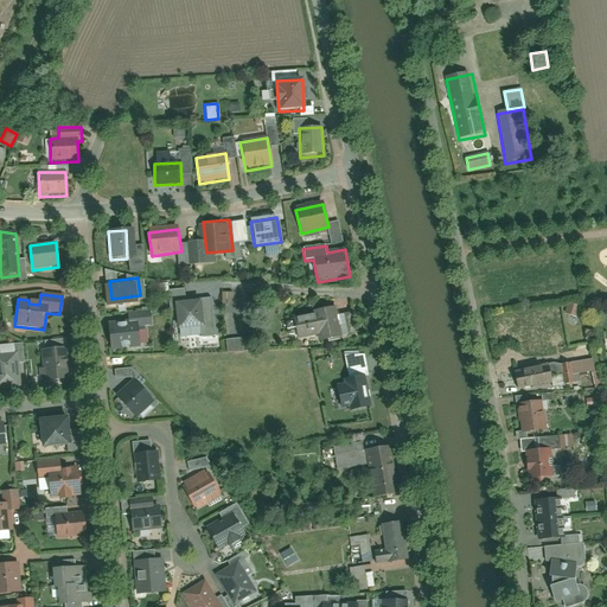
[(204,295),(191,296),(195,321),(208,320),(204,295)]
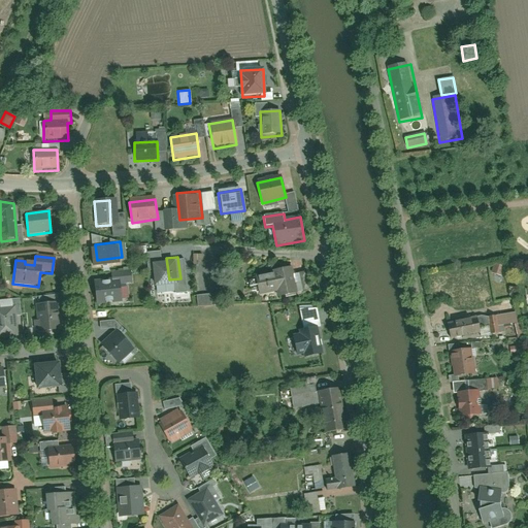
[(166,258),(155,260),(158,282),(169,279),(166,258)]
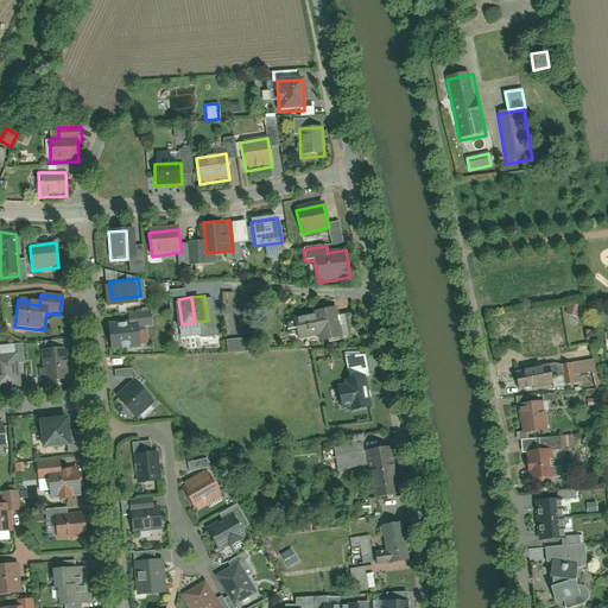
[(293,318),(298,341),(317,336),(320,342),(339,337),(330,306),(312,311),(314,314),(293,318)]
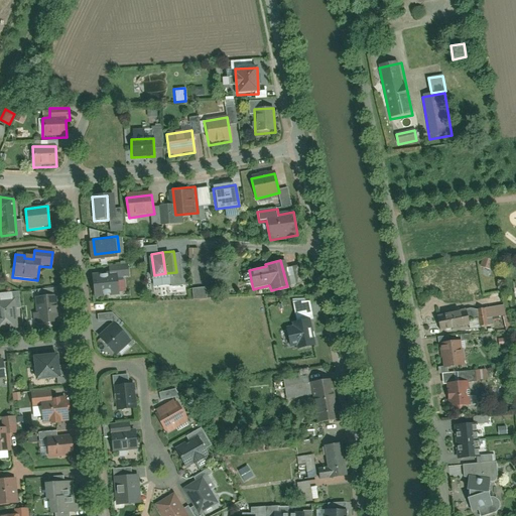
[(119,293),(116,275),(93,278),(95,296),(119,293)]
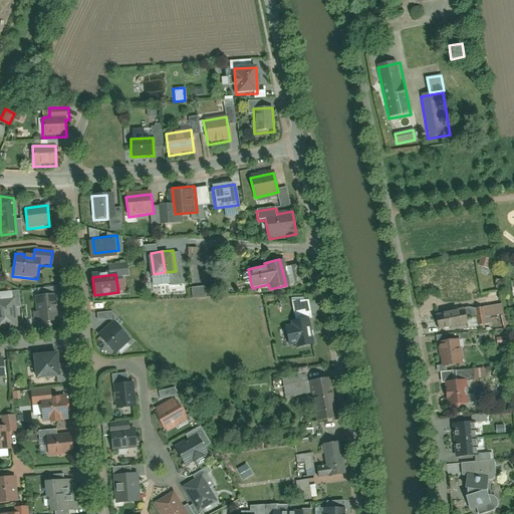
[(191,287),(192,297),(204,296),(204,287),(191,287)]
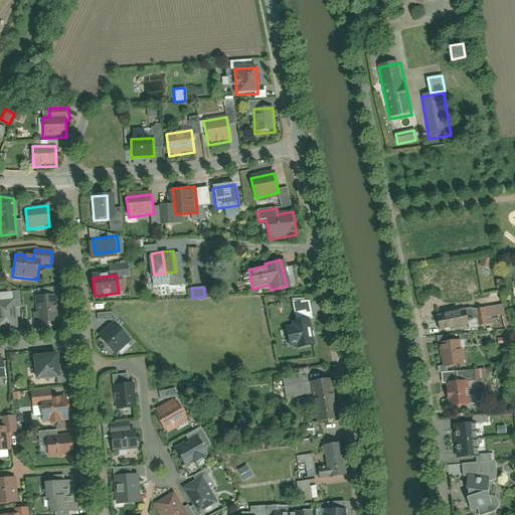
[(59,323),(56,296),(33,299),(36,325),(59,323)]
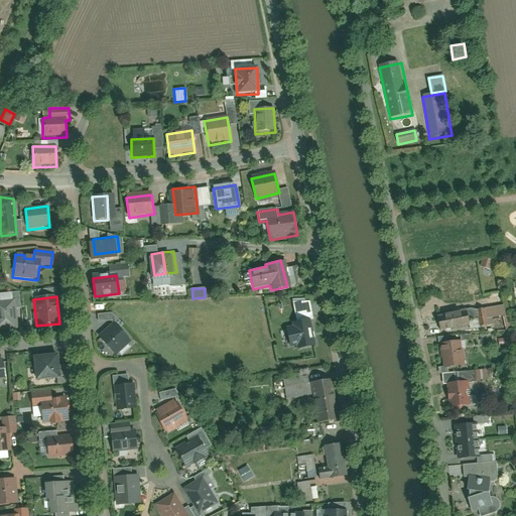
[(15,300),(0,301),(0,331),(17,331),(15,300)]
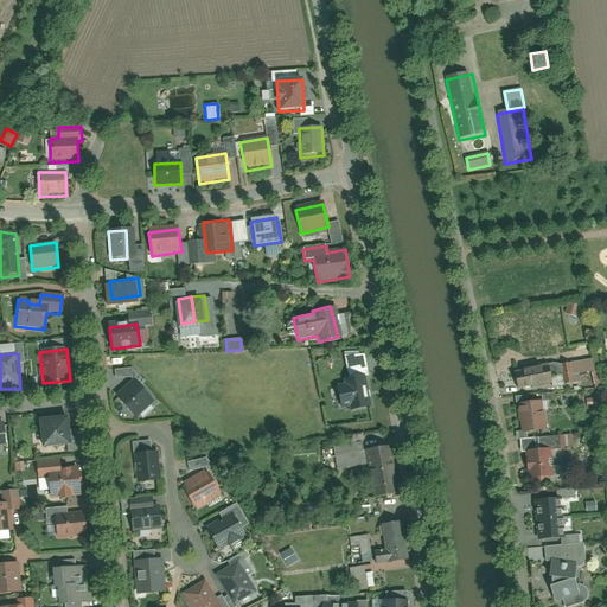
[(592,358),(563,363),(567,383),(579,381),(577,374),(590,371),(593,384),(596,383),(592,358)]
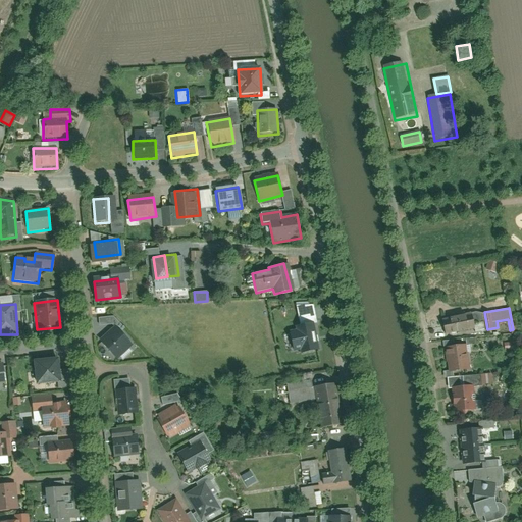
[(432,322),(435,340),(471,333),(468,316),(432,322)]
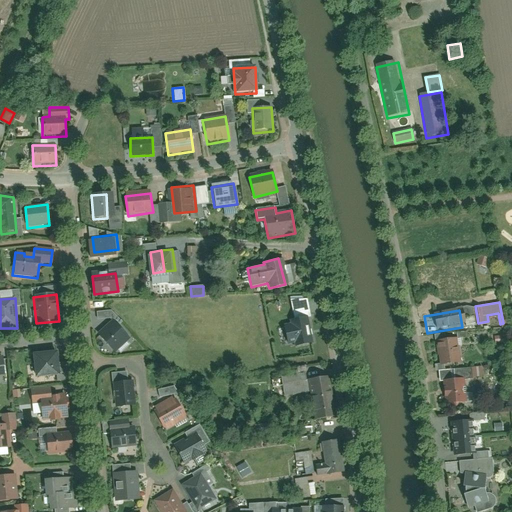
[(296,346),(311,343),(306,317),(291,320),(292,325),(285,326),(288,343),(296,342),(296,346)]
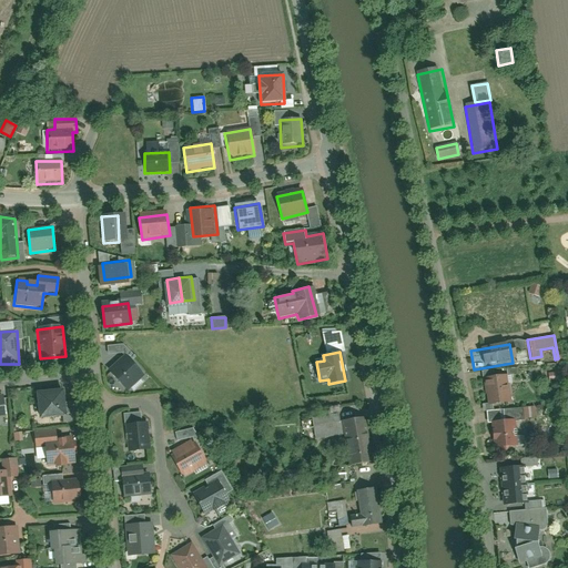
[(143,374),(128,359),(110,378),(125,393),(143,374)]
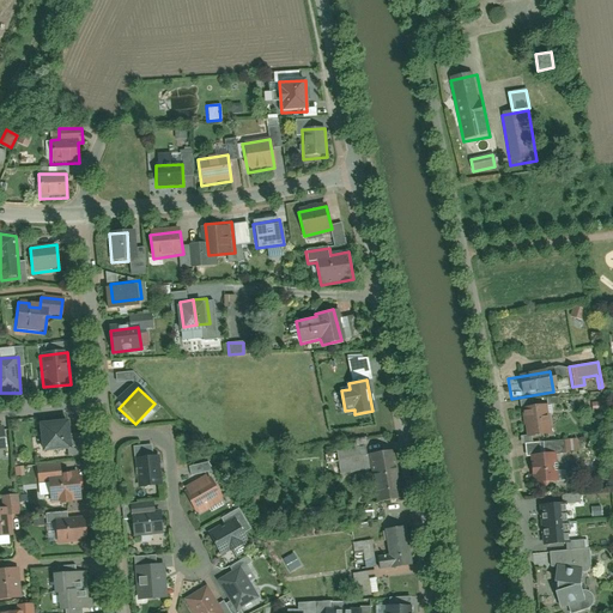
[(553,435),(547,406),(520,411),(526,441),(553,435)]
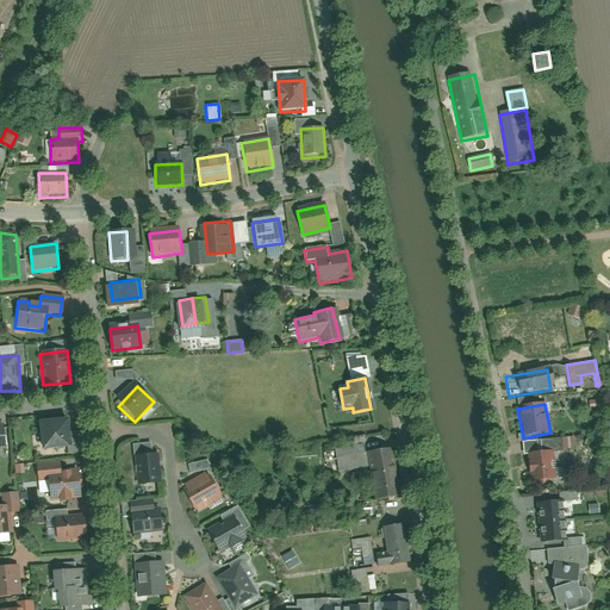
[(70,446),(67,419),(41,423),(44,448),(70,446)]
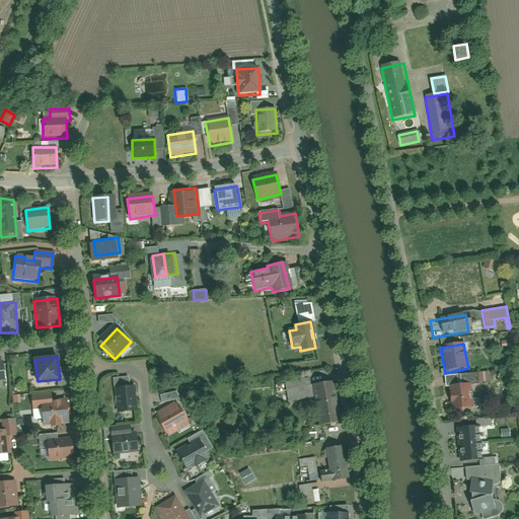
[(334,381),(311,385),(309,377),(286,381),(288,400),(315,396),(320,426),(340,423),(334,381)]
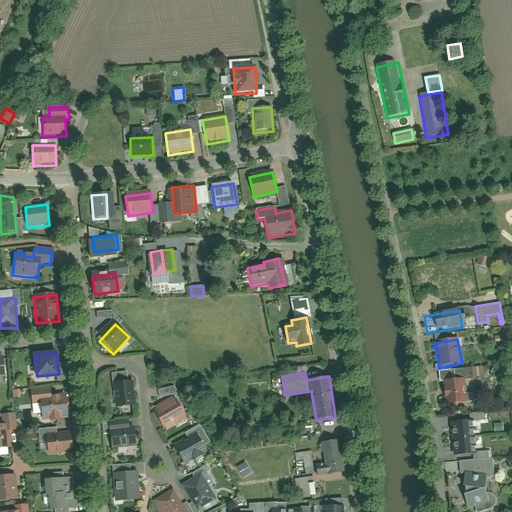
[(469,401),(465,378),(442,382),(446,405),(469,401)]
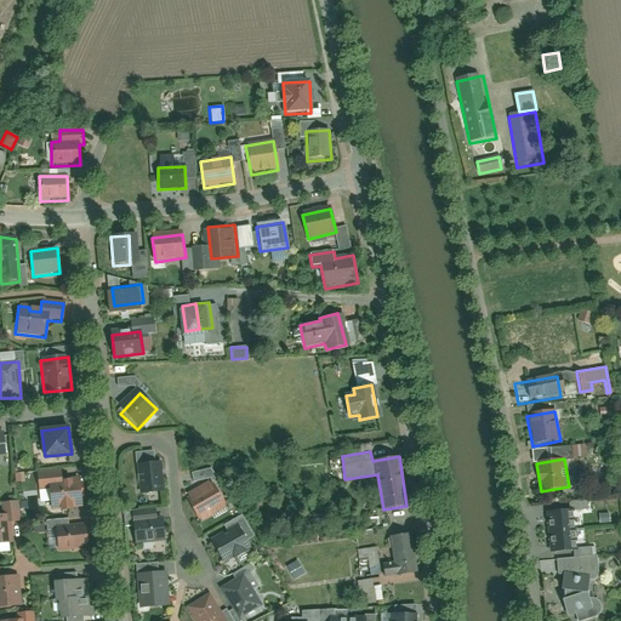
[(153,463),(138,465),(141,495),(157,494),(153,463)]
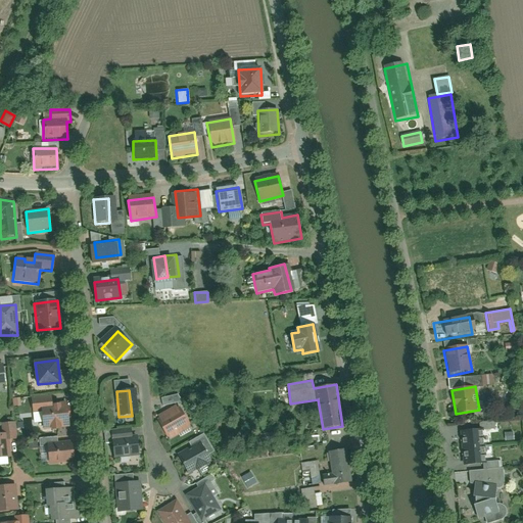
[(160,398),(162,406),(179,401),(177,394),(160,398)]
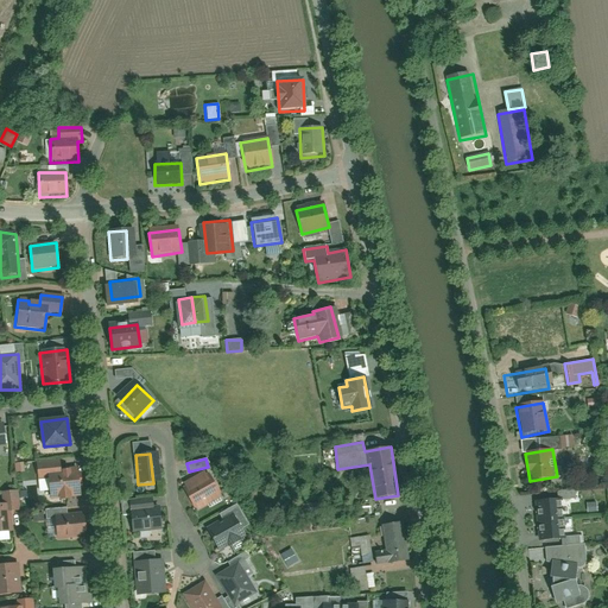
[(80,496),(78,472),(62,473),(61,462),(38,463),(39,480),(45,480),(46,499),(80,496)]
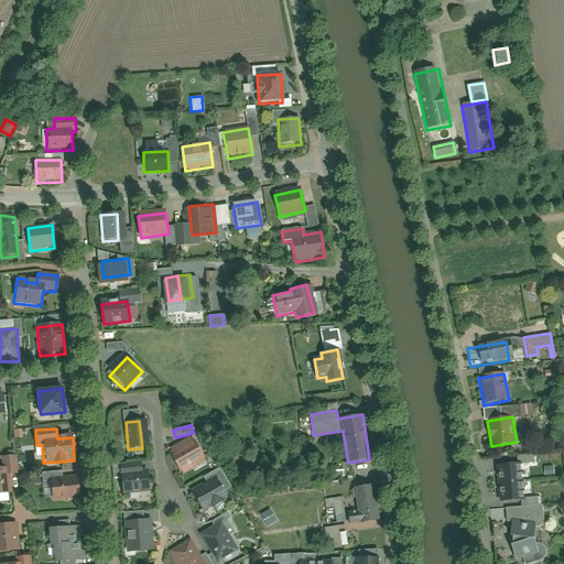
[(175,452),(185,473),(206,462),(195,442),(175,452)]
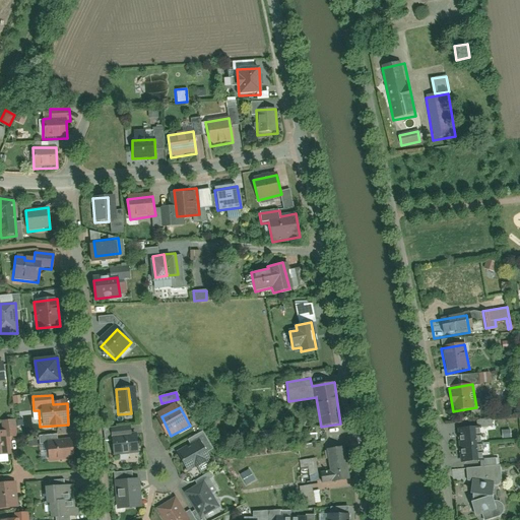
[(457,431),(458,446),(481,444),(480,428),(457,431)]
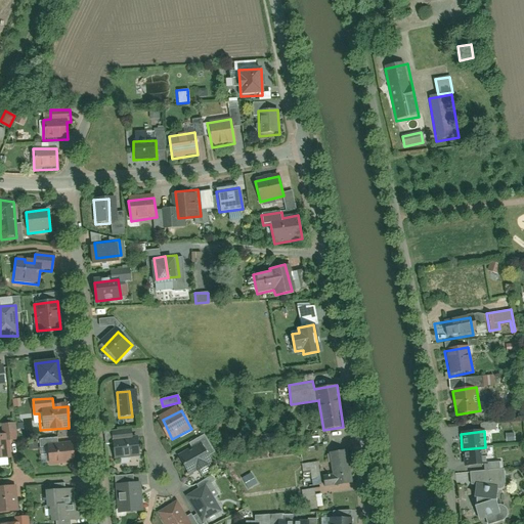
[(6,435),(0,435),(0,460),(9,459),(6,435)]
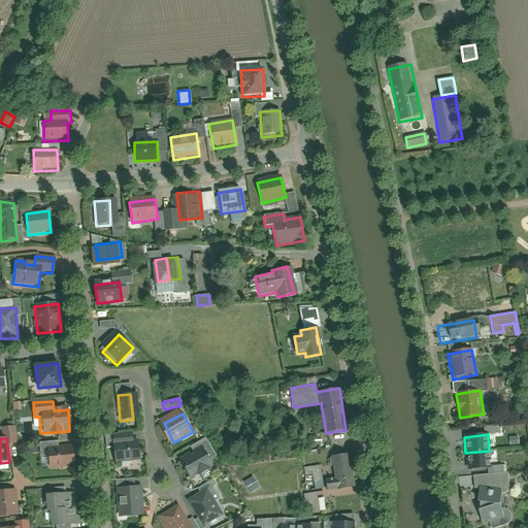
[(117,463),(141,460),(139,440),(113,443),(117,463)]
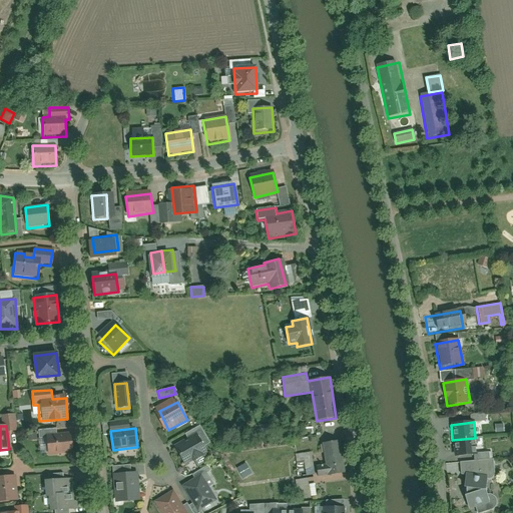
[(73,451),(71,435),(47,437),(48,453),(73,451)]
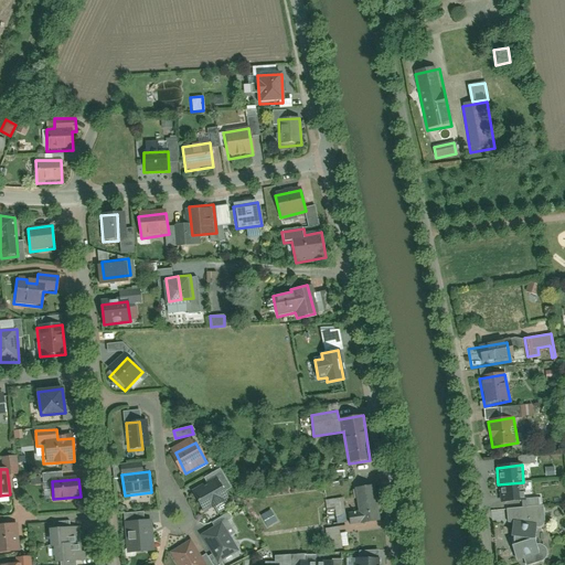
[(214,479),(191,492),(203,513),(226,500),(214,479)]
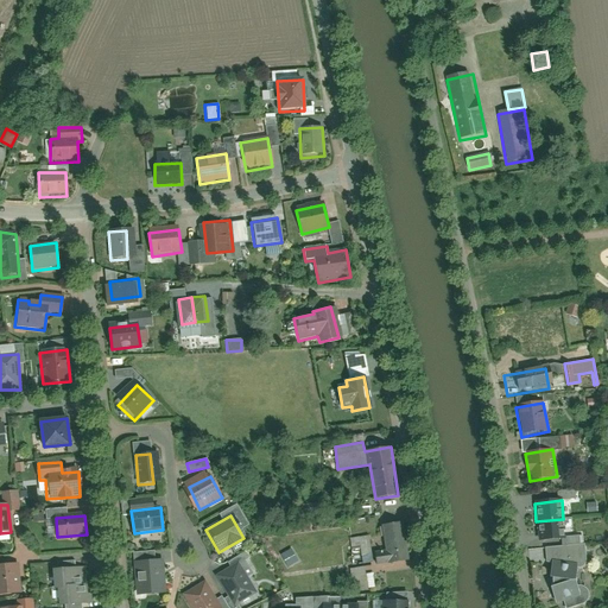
[(536,521),(538,540),(565,538),(563,519),(536,521)]
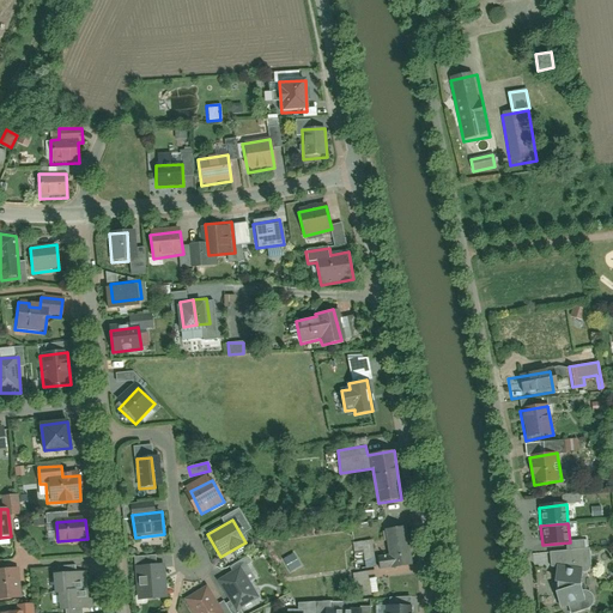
[(398,529),(383,532),(388,558),(375,560),(376,572),(404,568),(398,529)]
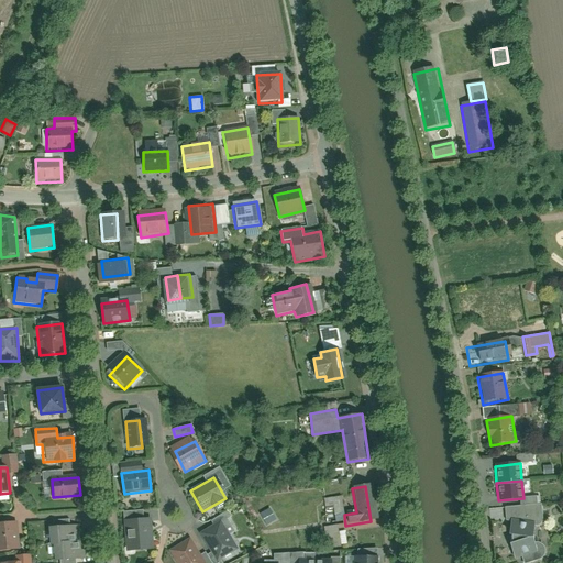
[(509,544),(515,562),(526,562),(539,559),(532,539),(532,534),(538,516),(516,509),(509,534),(509,544)]
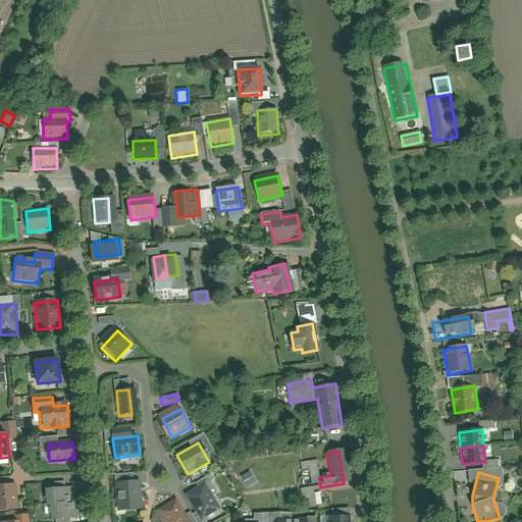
[(132,481),(115,482),(117,511),(134,510),(132,481)]
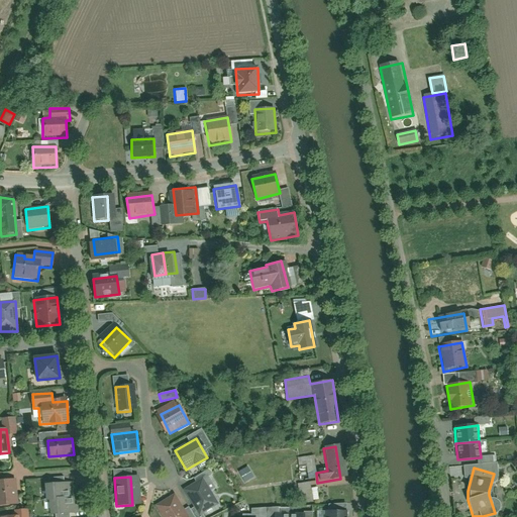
[(184,490),(200,516),(220,505),(203,478),(184,490)]
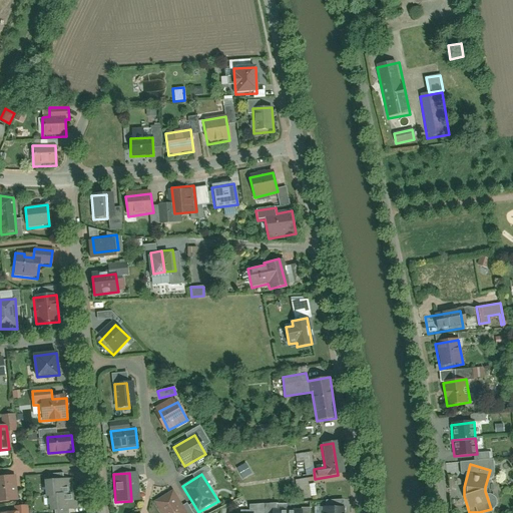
[(0,478),(0,504),(14,503),(11,477),(0,478)]
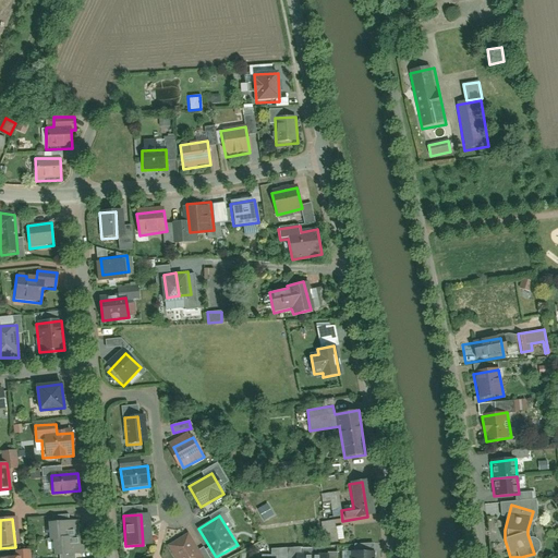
[(325,541),(343,540),(342,525),(335,526),(334,520),(323,521),(325,541)]
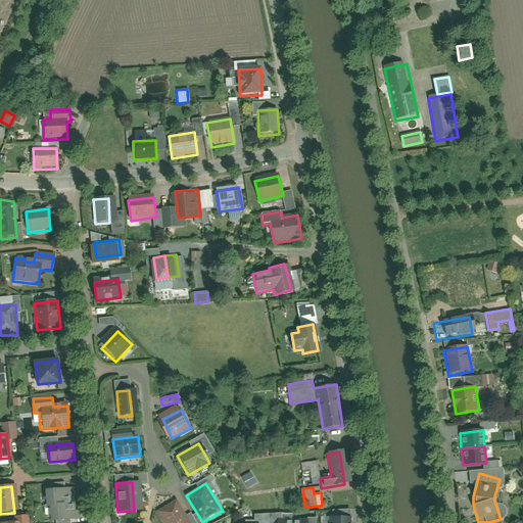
[(48,507),(49,522),(64,521),(63,504),(59,504),(58,488),(43,490),(44,508),(48,507)]
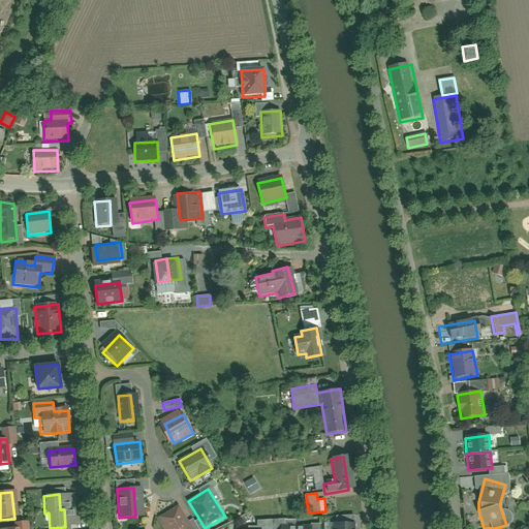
[(159,519),(165,528),(194,528),(179,505),(159,519)]
